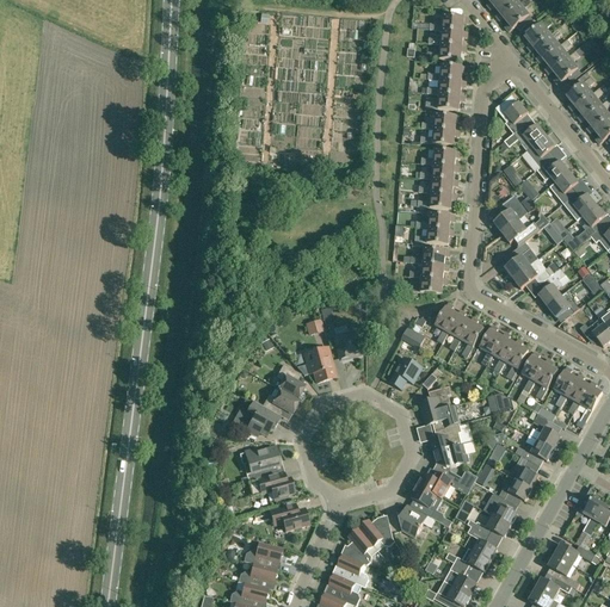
[(499,0),(493,5),(499,12),(495,14),(499,19),(503,16),(518,2),(516,0),(499,0)]
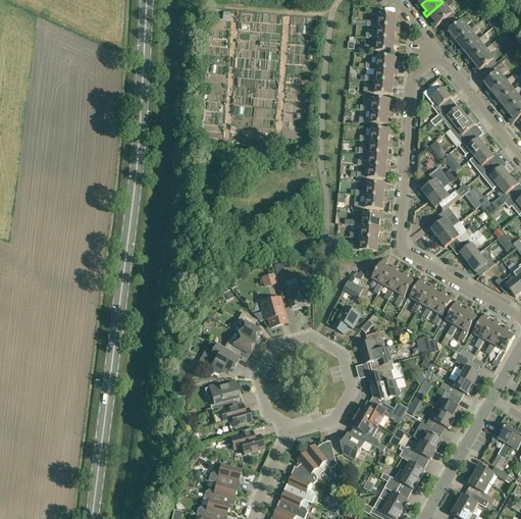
[(445,0),(443,2),(429,13),(433,19),(430,21),(433,26),(436,23),(451,11),(447,6),(453,1),(452,0),(445,0)]
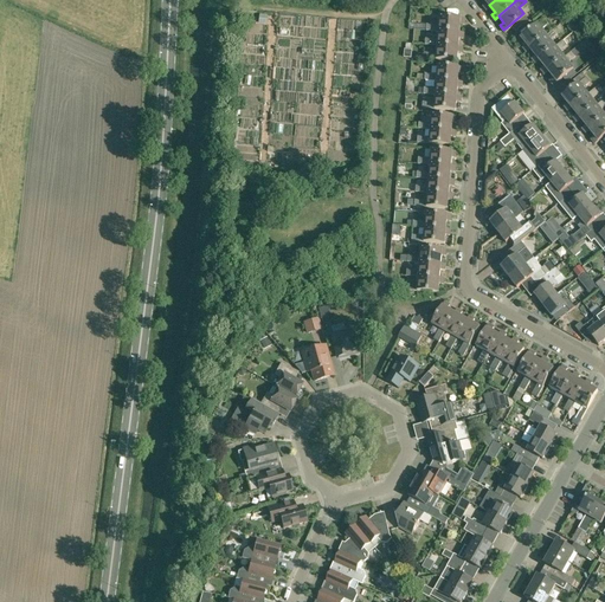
[(437,28),(458,30),(459,21),(463,23),(464,17),(459,15),(438,14),(438,23),(425,21),(425,27),(437,28)]
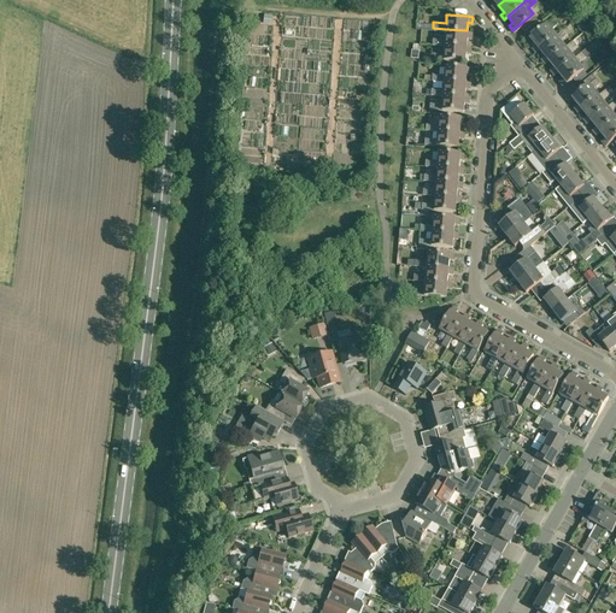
[(539,47),(555,34),(550,28),(557,22),(553,17),(546,23),(546,22),(529,36),(535,42),(532,46),(535,51),(539,47)]
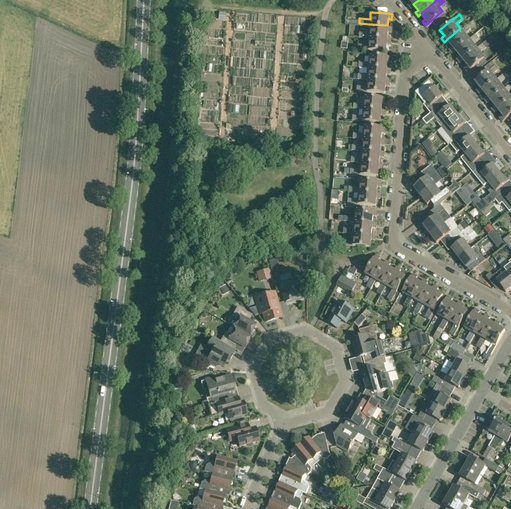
[(466,23),(460,28),(447,39),(451,45),(448,47),(451,51),(454,49),(468,37),(464,32),(470,27),(477,21),(474,17),(466,23)]
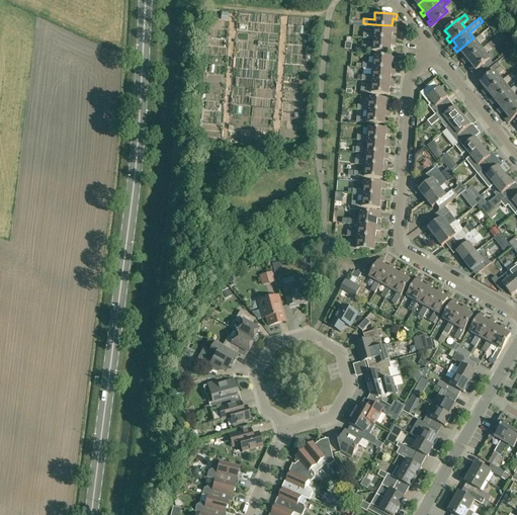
[(396,26),(392,25),(373,24),(373,31),(362,30),(362,35),(372,36),(391,37),(392,30),(395,31),(396,26)]
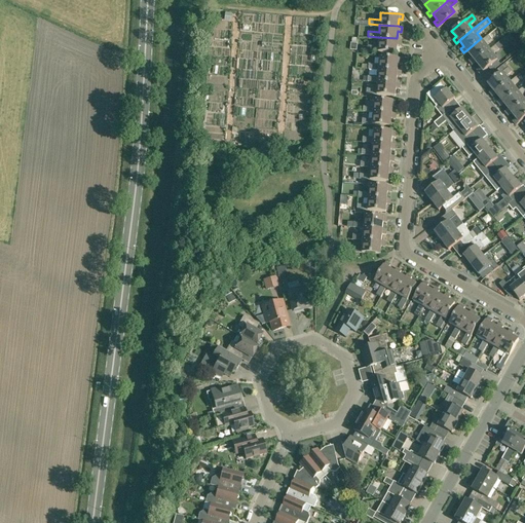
[(481,38),(466,50),(472,55),(469,58),(472,62),(475,60),(489,47),(484,42),(490,37),(487,33),(481,38)]
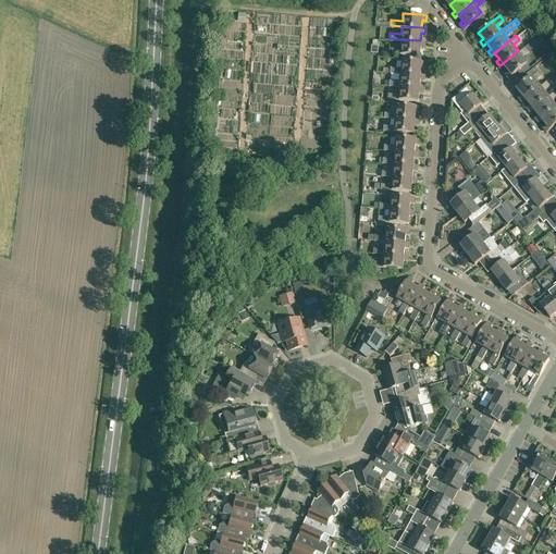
[(420,40),(400,39),(400,47),(388,46),(388,51),(399,52),(419,54),(420,46),(423,47),(424,41),(420,40)]
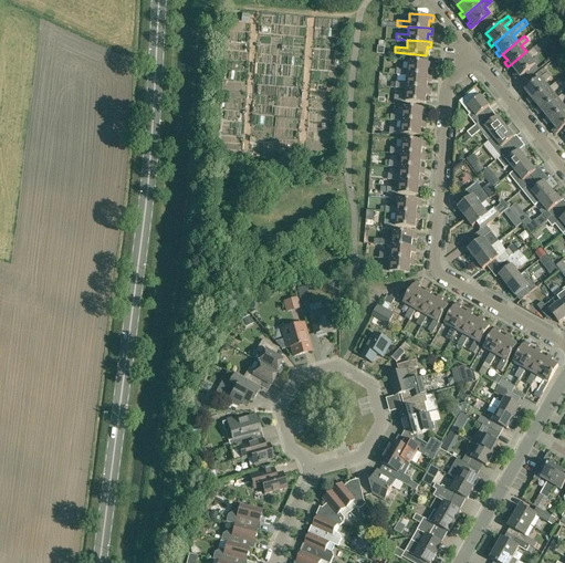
[(526,51),(511,64),(515,70),(512,73),(516,77),(519,74),(520,74),(534,62),(530,56),(536,51),(533,45),(526,51)]
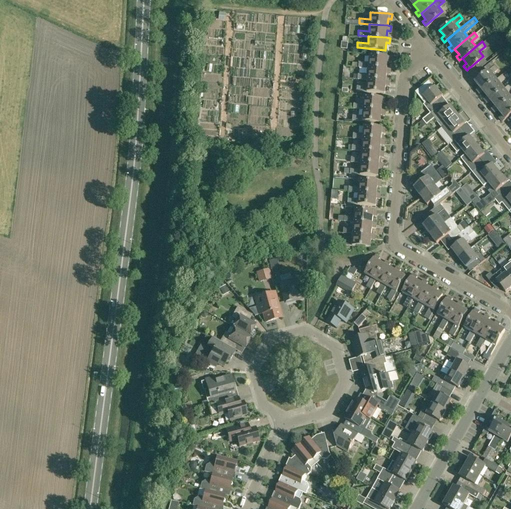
[(368,66),(386,67),(386,60),(390,60),(391,55),(387,55),(369,53),(368,61),(358,60),(356,60),(356,65),(368,66)]
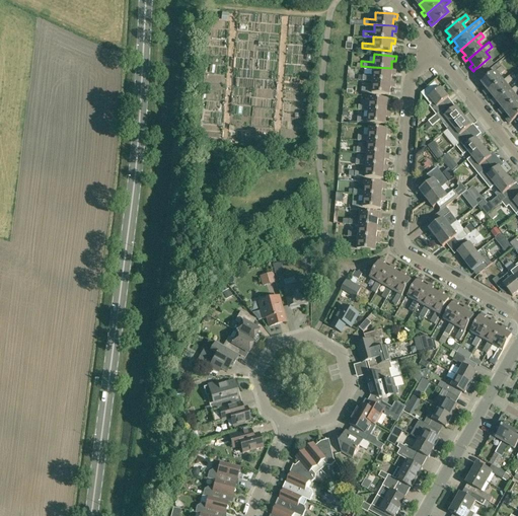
[(489,90),(502,78),(498,73),(504,69),(501,64),(499,65),(497,62),(492,67),(494,70),(481,80),(485,86),(483,89),(486,92),(489,90)]
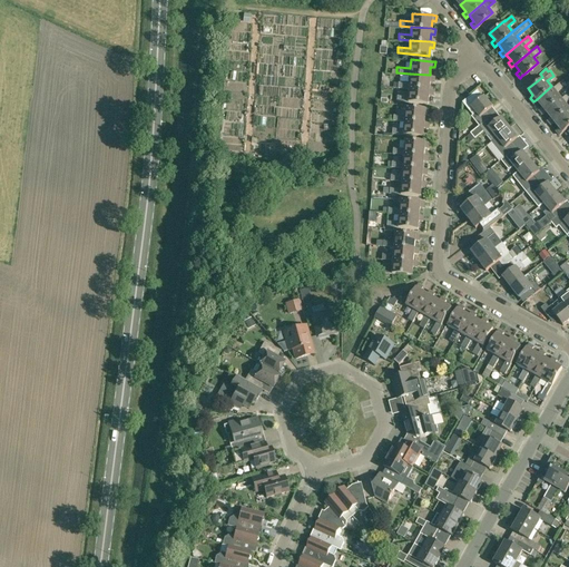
[(430,75),(410,74),(409,81),(396,80),(395,86),(409,87),(429,88),(429,80),(433,80),(434,75),(430,75)]
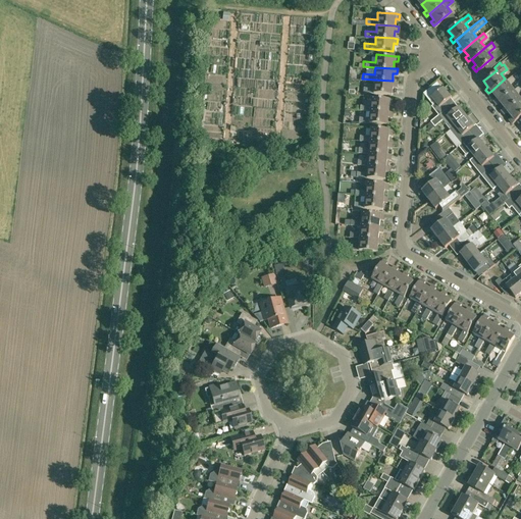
[(511,74),(505,79),(491,91),(496,96),(492,99),(496,103),(499,100),(513,89),(509,84),(515,79),(511,74)]
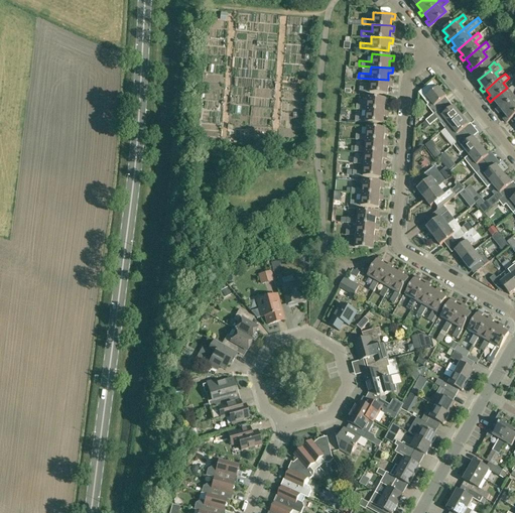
[(388,80),(370,79),(369,86),(359,85),(359,90),(387,92),(387,85),(391,85),(391,80),(388,80)]
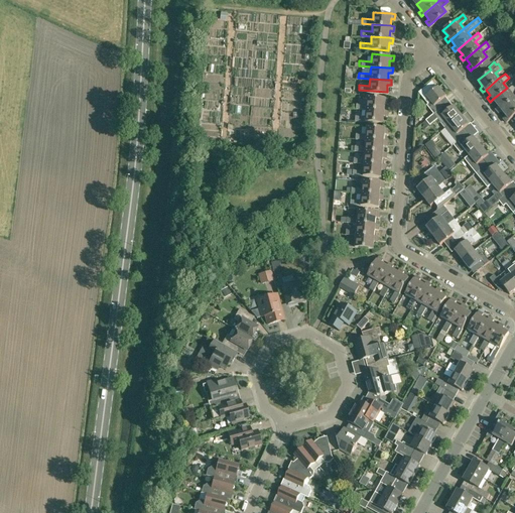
[(514,81),(507,88),(493,99),(498,105),(495,107),(498,111),(501,109),(514,97),(510,92),(514,88),(514,81)]
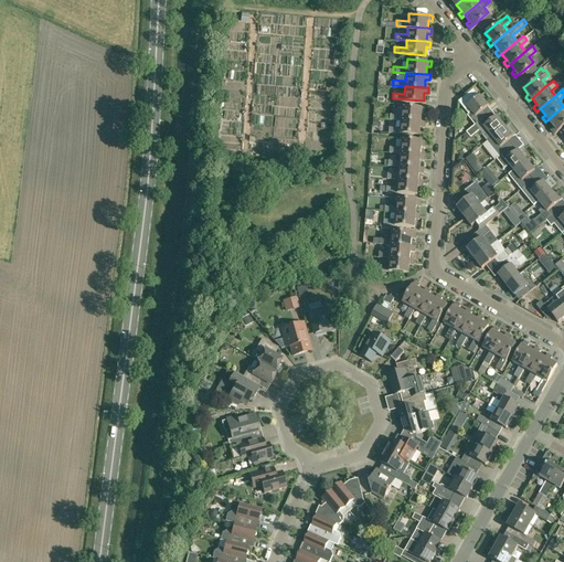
[(474,97),(469,92),(461,98),(466,104),(474,97)]
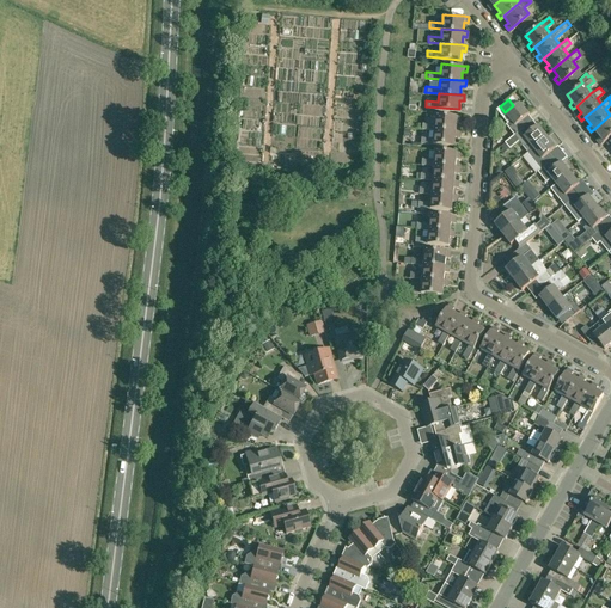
[(513,133),(519,129),(514,123),(529,112),(519,100),(513,105),(505,112),(509,118),(505,122),(513,133)]
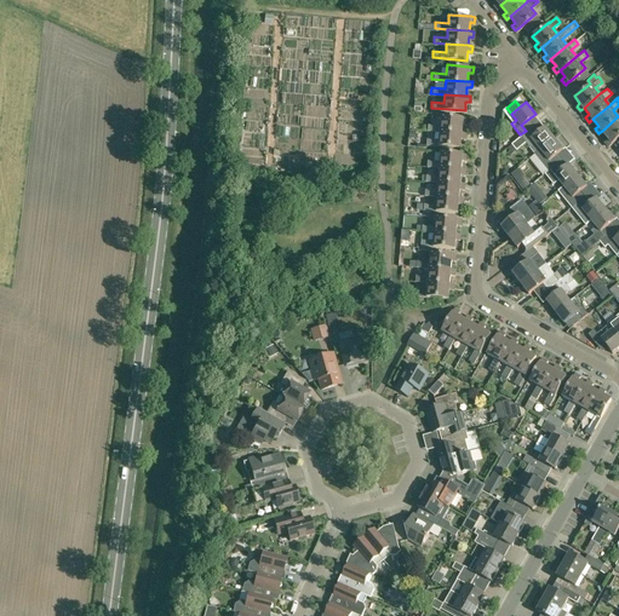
[(440,130),(460,131),(462,122),(466,124),(466,117),(462,116),(440,115),(440,124),(428,122),(428,124),(424,122),(424,128),(440,130)]
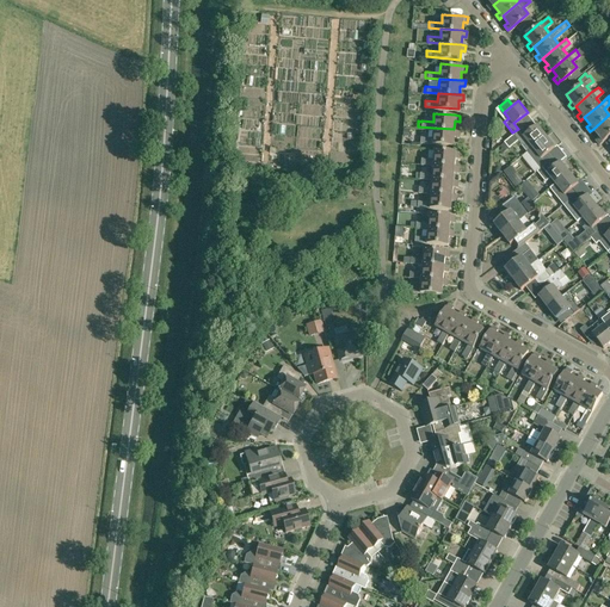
[(609,113),(609,115),(593,129),(598,135),(595,137),(599,142),(602,140),(609,132),(609,113)]
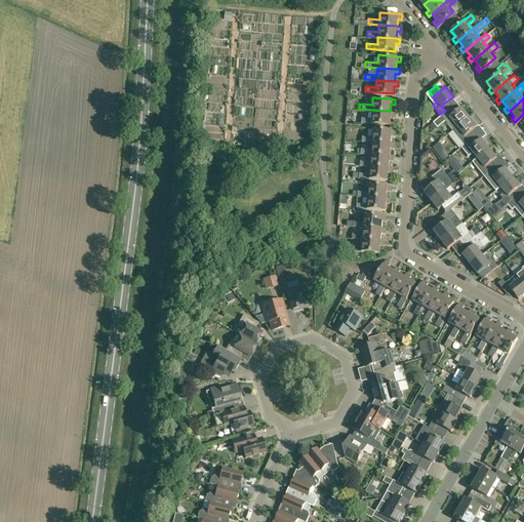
[(440,114),(433,120),(437,125),(444,119),(452,128),(456,125),(469,115),(460,106),(448,115),(445,111),(440,114)]
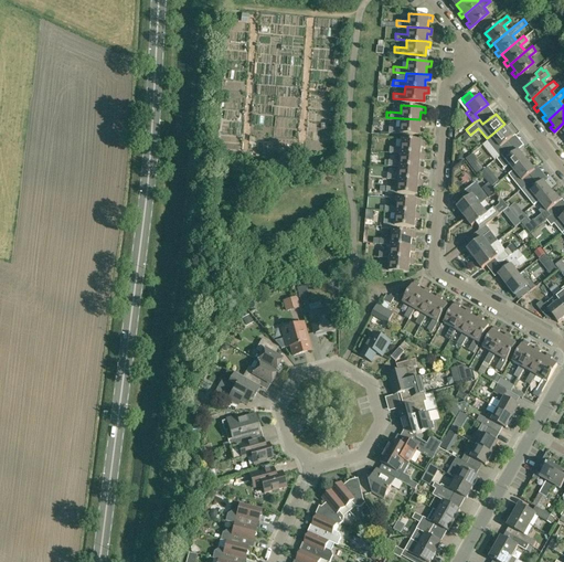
[(419,119),(401,118),(400,126),(389,125),(389,126),(385,125),(385,130),(418,134),(419,125),(424,126),(424,119),(419,119)]
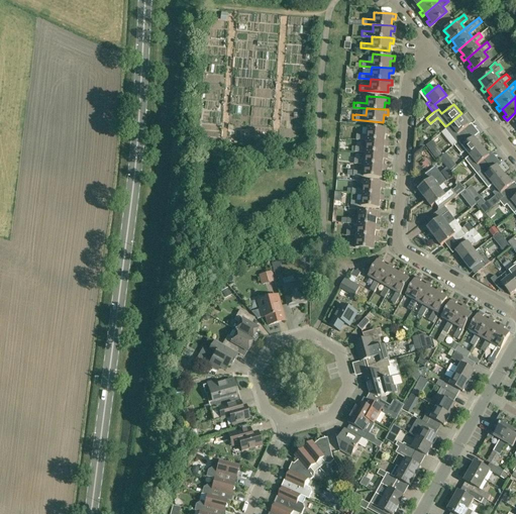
[(449,123),(453,128),(449,131),(456,140),(467,132),(462,127),(469,123),(461,113),(449,123)]
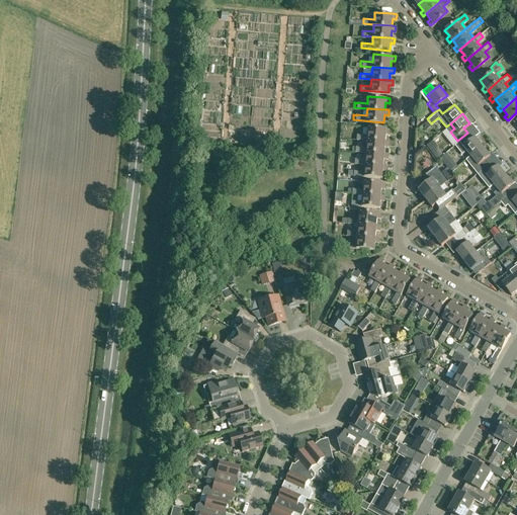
[(366,139),(384,140),(385,133),(389,133),(390,127),(385,127),(367,125),(366,134),(356,133),(356,138),(366,139)]
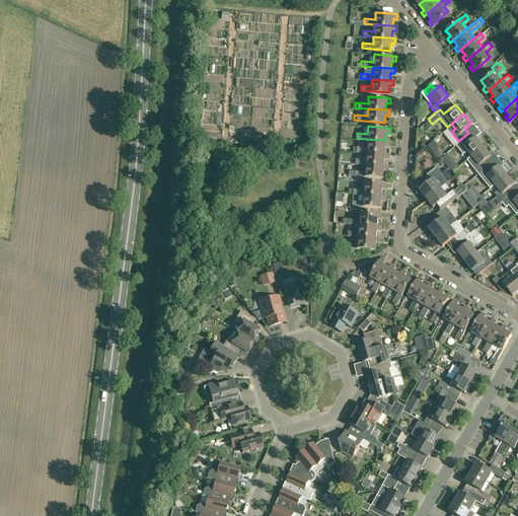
[(468,133),(458,141),(455,143),(462,152),(466,149),(470,154),(483,145),(475,135),(472,138),(468,133)]
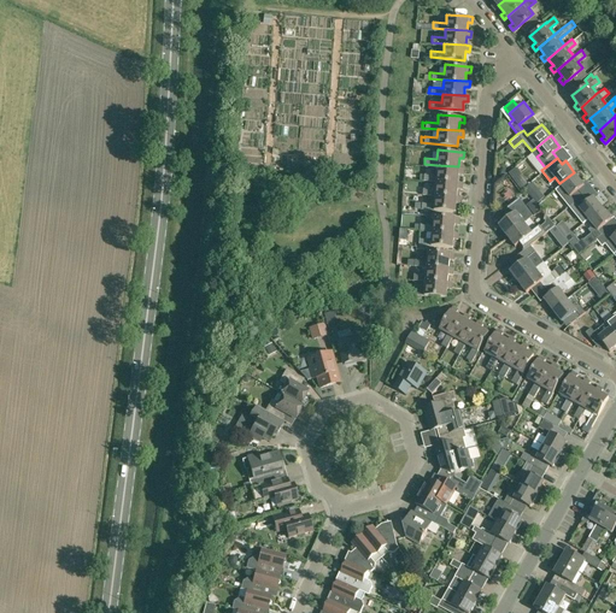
[(463,166),(458,166),(436,165),(435,174),(423,172),(423,178),(435,180),(457,181),(458,172),(462,172),(463,166)]
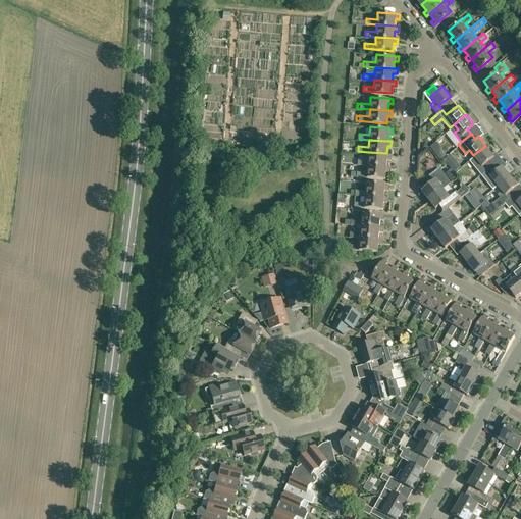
[(485,146),(473,155),(478,160),(473,164),(480,172),(492,163),(488,159),(493,155),(485,146)]
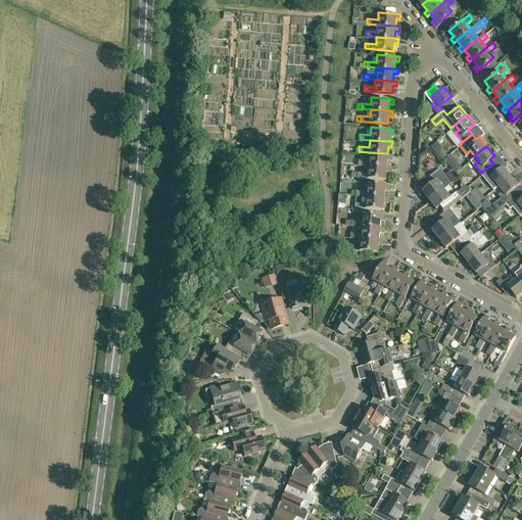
[(387,153),(369,152),(369,159),(358,158),(358,163),(368,164),(386,166),(387,158),(390,158),(391,153),(387,153)]
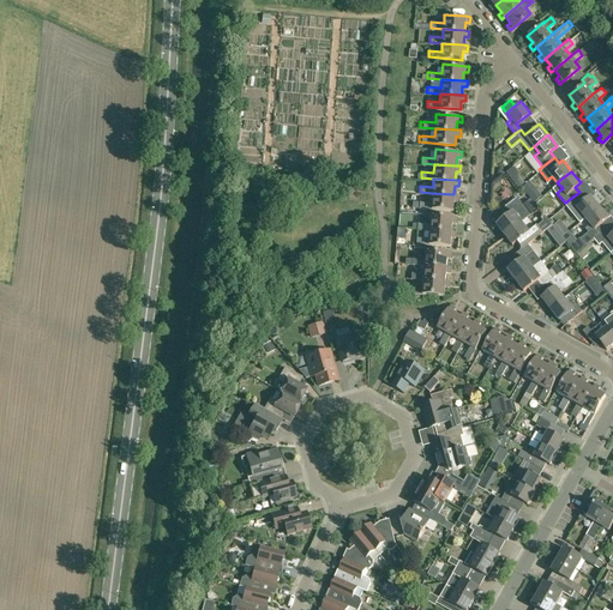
[(528,179),(522,183),(528,191),(534,186),(528,179)]
